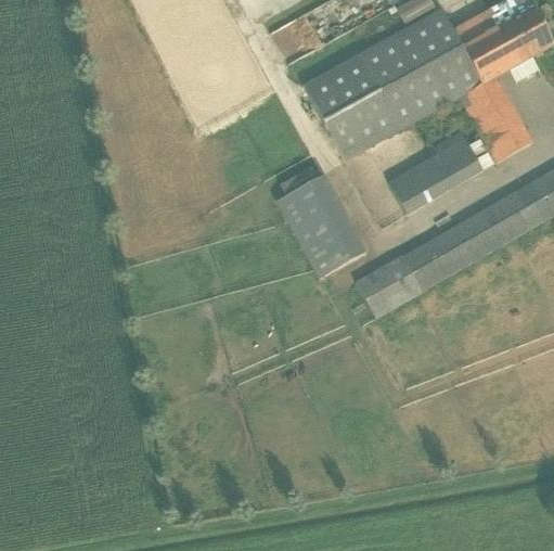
[(425,11),(419,0),(408,0),(397,7),(406,23),(425,11)]
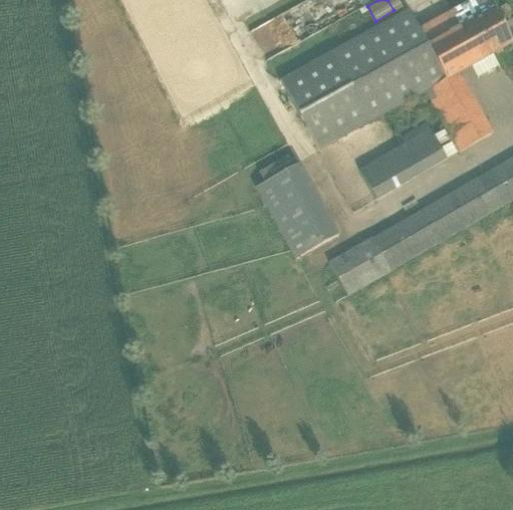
[(458,70),(512,41),(512,38),(495,7),(429,43),(448,76),(458,70)]
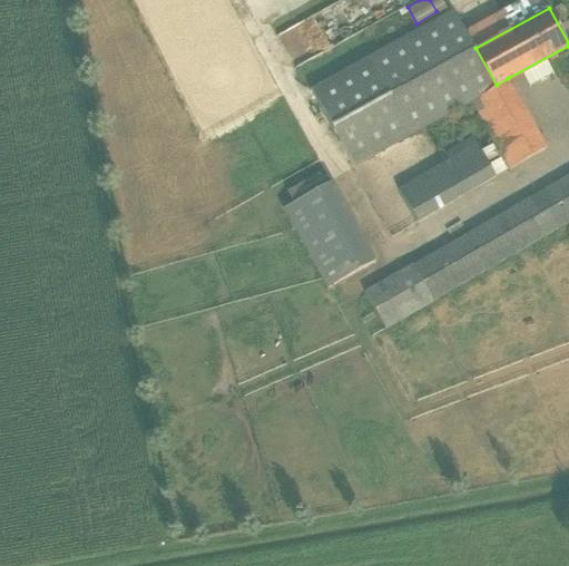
[(497,85),(476,48),(454,9),(368,57),(312,88),(354,165),(410,133),(472,98),(497,85)]
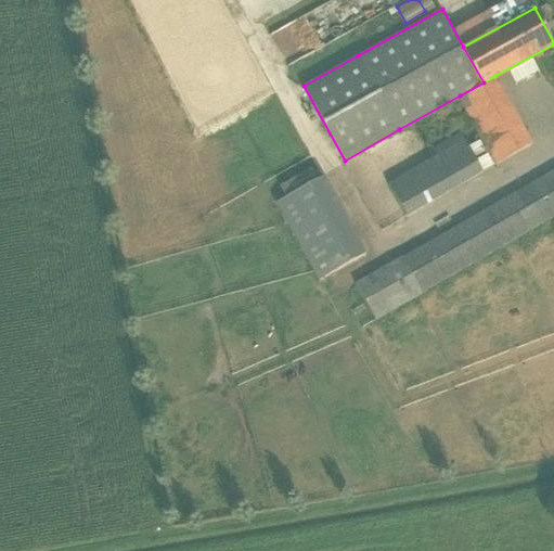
[(494,76),(484,82),(460,95),(498,162),(531,141),(494,76)]
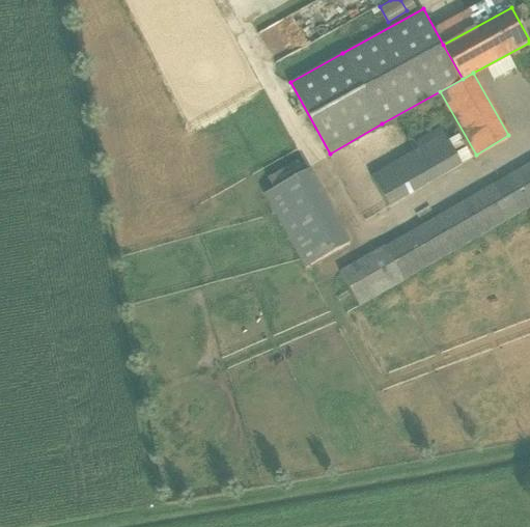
[(275,187),(304,170),(298,160),(269,175),(275,187)]
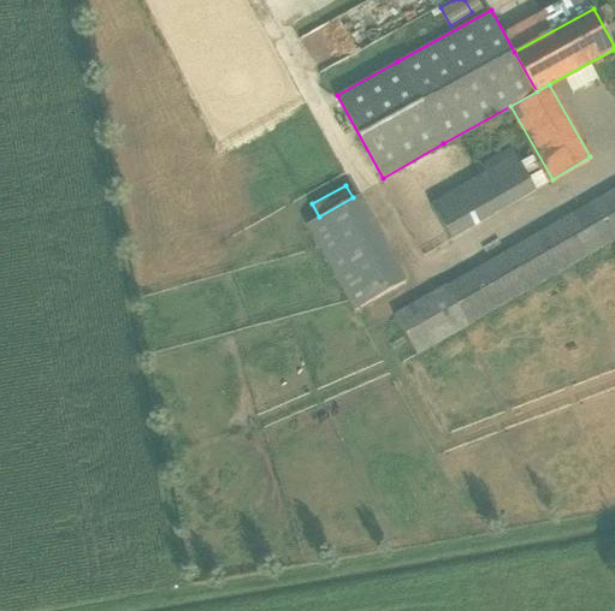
[(614,188),(395,313),(415,350),(468,321),(614,237),(614,188)]
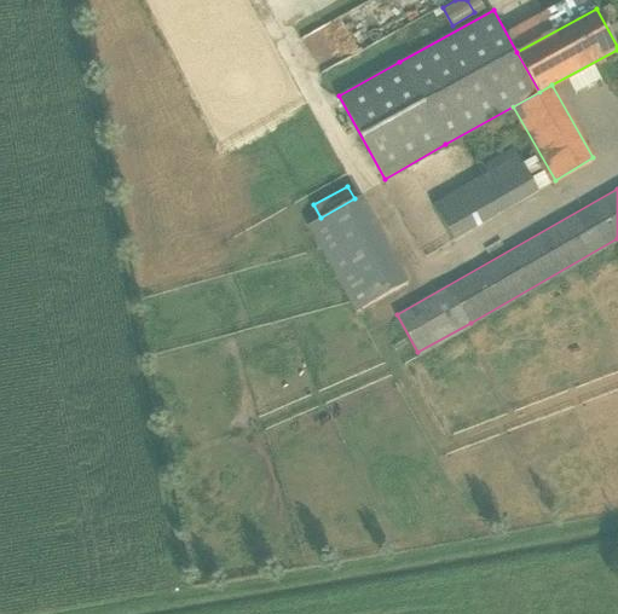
[(309,224),(356,312),(410,282),(363,193),(354,198),(321,218),(309,224)]
